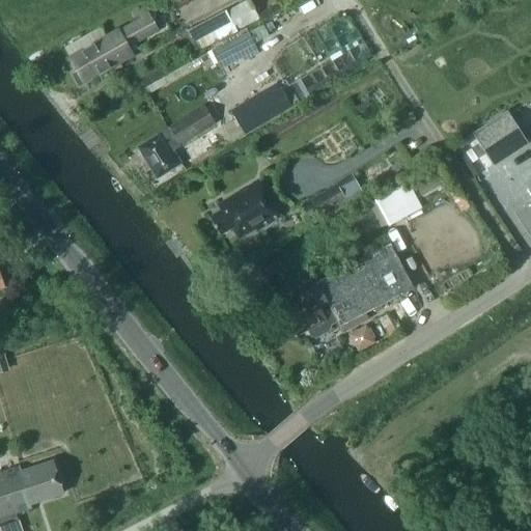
[(176,15),(167,0),(165,0),(163,1),(172,18),(176,15)]
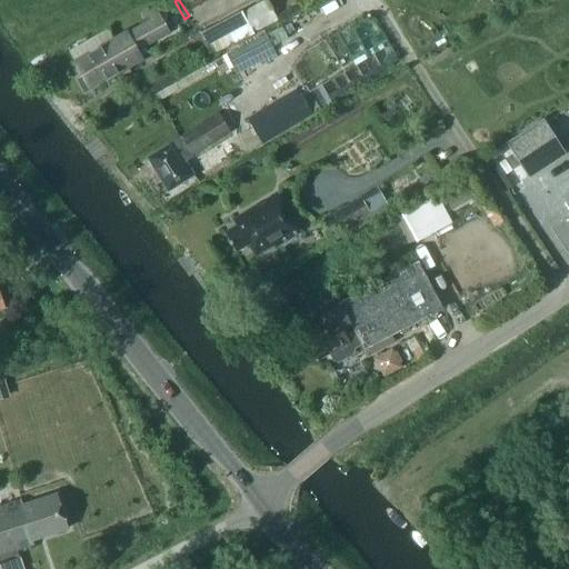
[(187,0),(185,1),(198,19),(208,11),(205,6),(211,0),(187,0)]
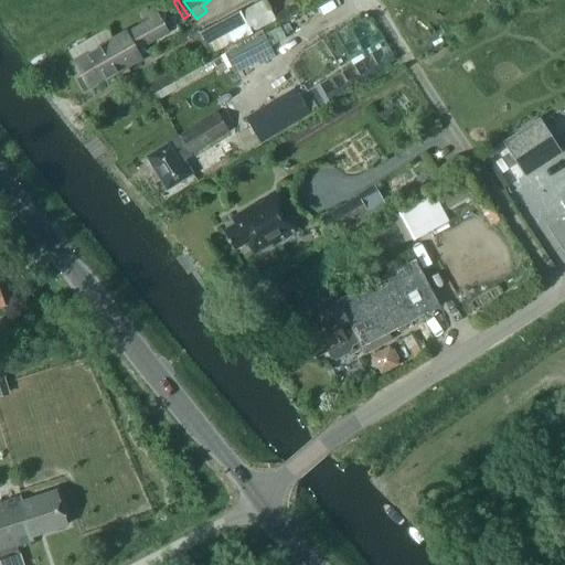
[(253,33),(276,20),(264,0),(260,0),(241,11),(253,33)]
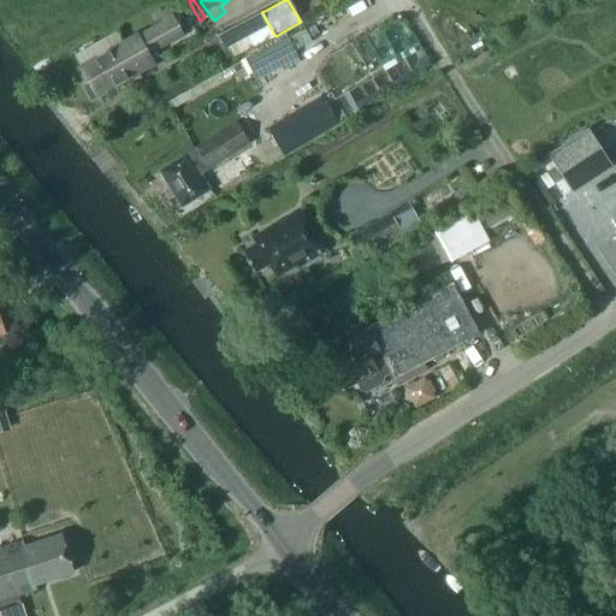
[(175,39),(165,21),(82,69),(90,83),(83,87),(90,100),(106,92),(104,88),(113,83),(114,86),(141,71),(138,69),(152,61),(147,54),(175,39)]
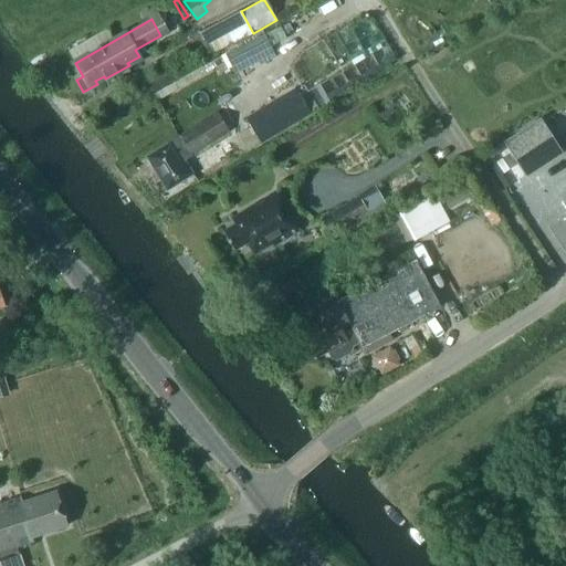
[(224,55),(231,69),(271,48),(271,46),(264,34),(224,55)]
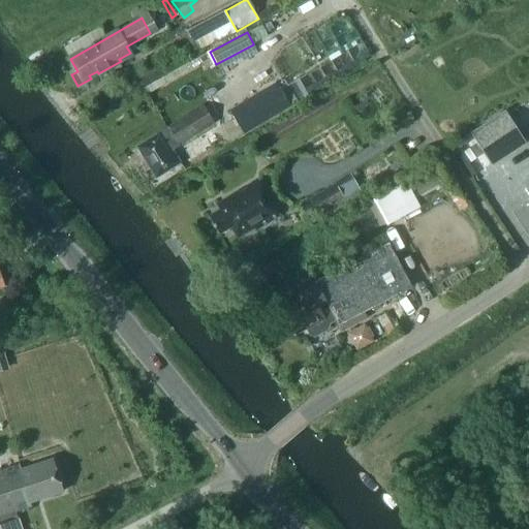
[(230,113),(243,133),(289,105),(276,84),(230,113)]
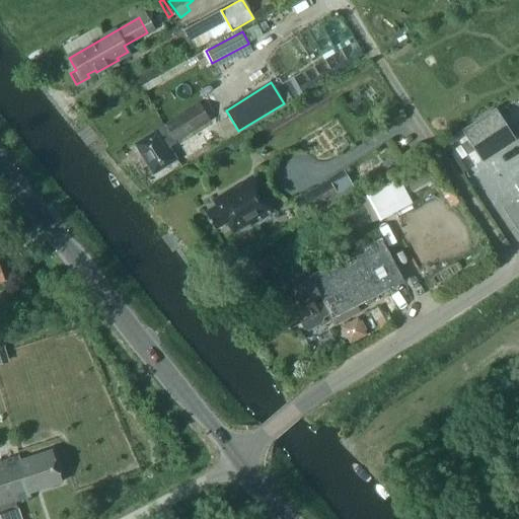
[(175,142),(210,121),(199,103),(156,130),(156,131),(136,144),(153,173),(175,159),(164,142),(172,138),(175,142)]
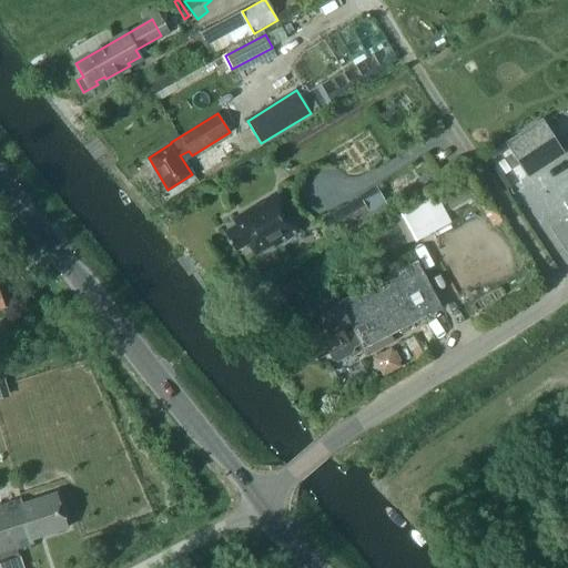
[(541,121),(504,144),(525,178),(563,155),(541,121)]
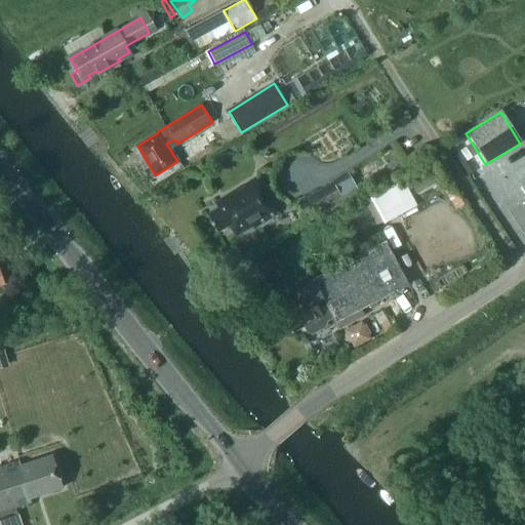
[(194,153),(198,158),(212,150),(208,144),(194,153)]
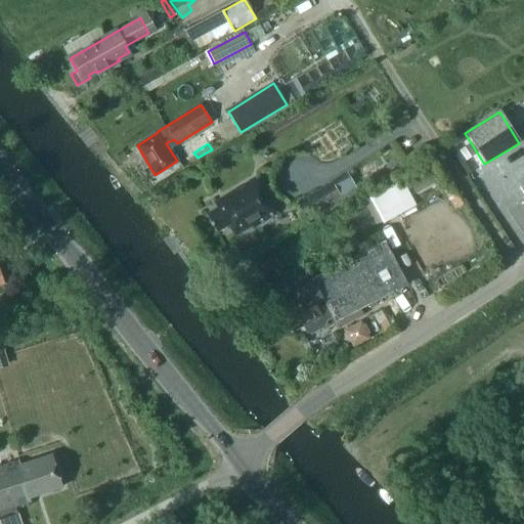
[(437,181),(434,174),(416,184),(420,191),(437,181)]
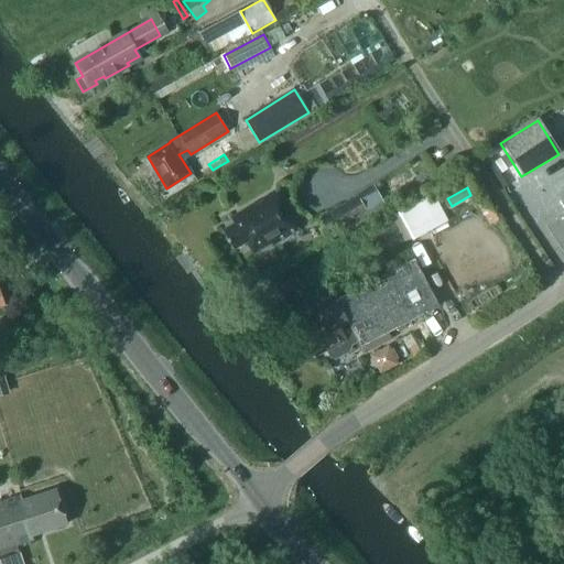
[(232,217),(236,221),(223,230),(234,249),(252,238),(258,247),(271,239),(273,243),(297,229),(274,192),(232,217)]
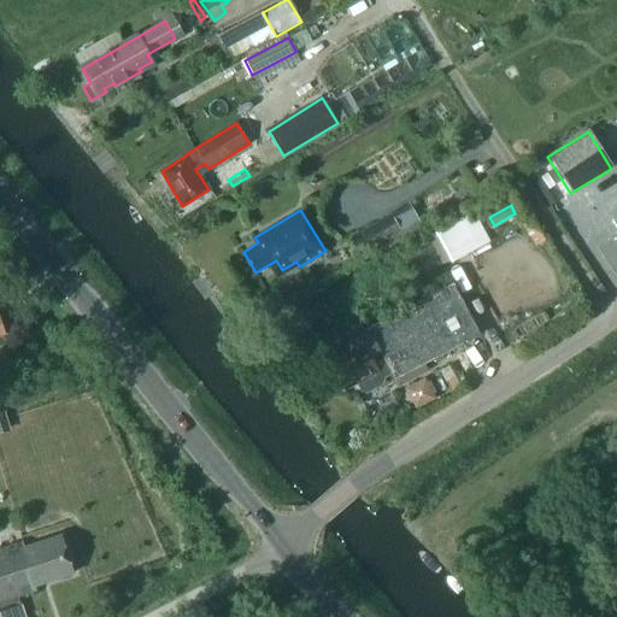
[(440,229),(454,262),(494,244),(480,211),(440,229)]
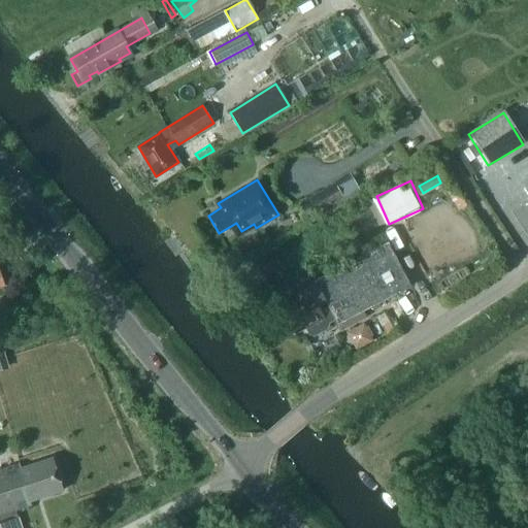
[(466,205),(454,184),(444,189),(457,210),(466,205)]
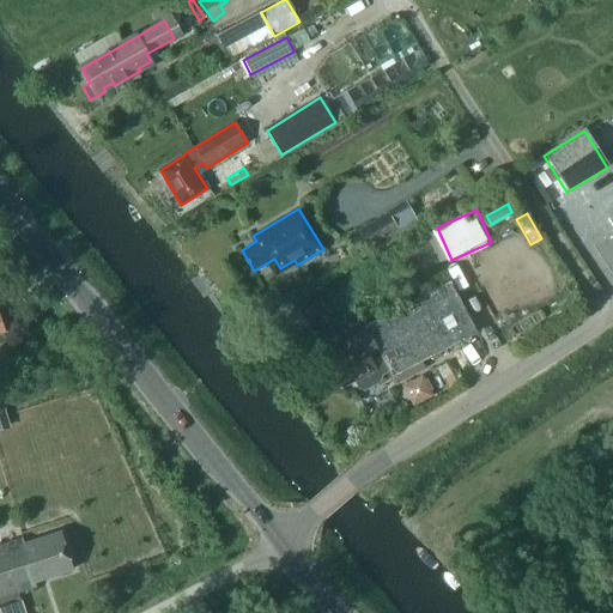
[(371,252),(387,243),(375,222),(359,231),(371,252)]
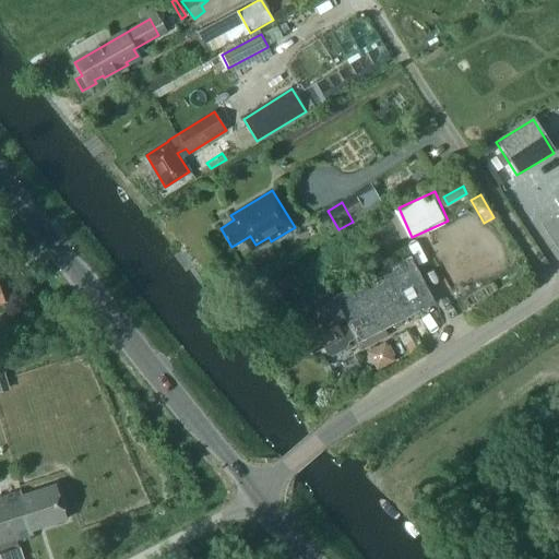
[(401,212),(393,215),(402,239),(408,237),(401,212)]
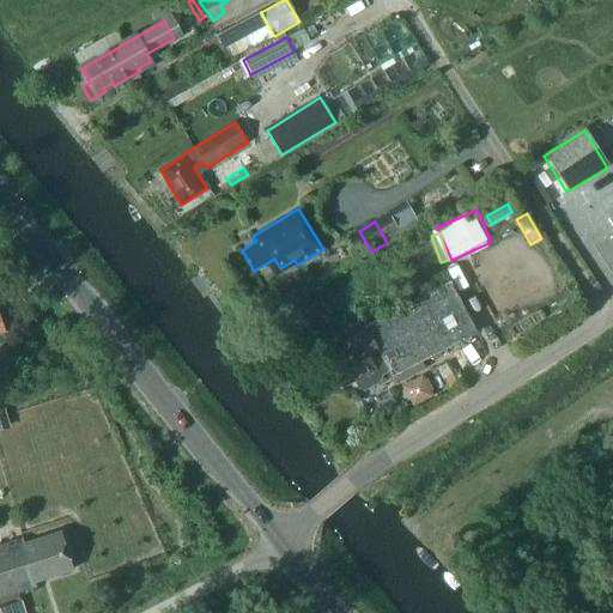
[(612,271),(612,232),(593,246),(611,273),(612,271)]
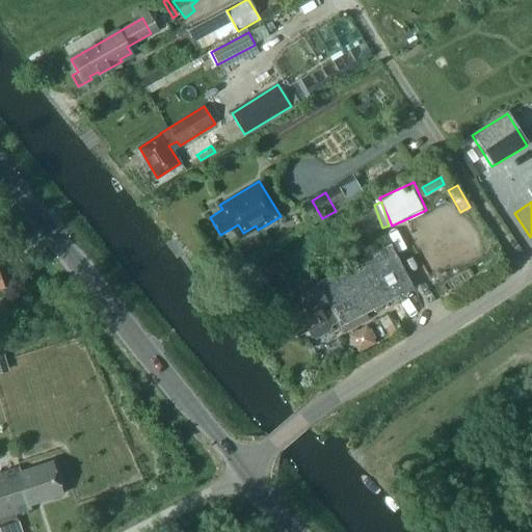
[(340,327),(414,289),(390,244),(317,283),(317,284),(307,289),(312,299),(283,315),(295,338),(309,330),(312,337),(316,338),(328,331),(330,326),(329,325),(337,321),(340,327)]
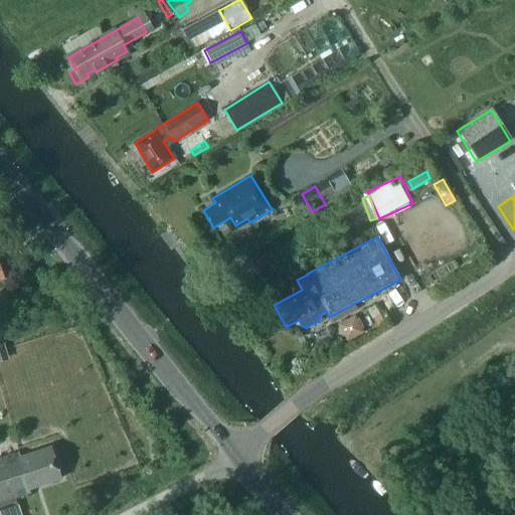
[(340,323),(350,340),(369,330),(359,313),(340,323)]
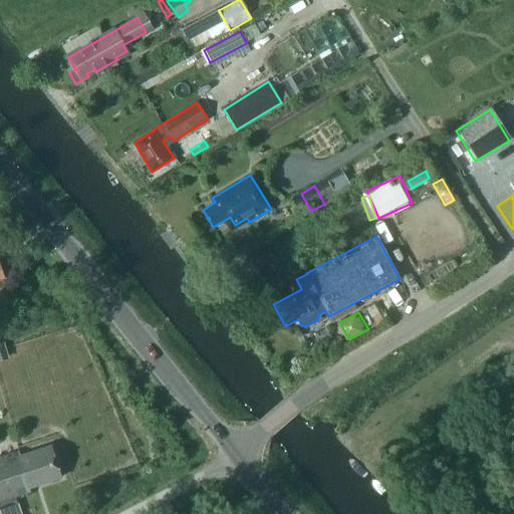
[(384,315),(375,320),(378,327),(389,322),(384,315)]
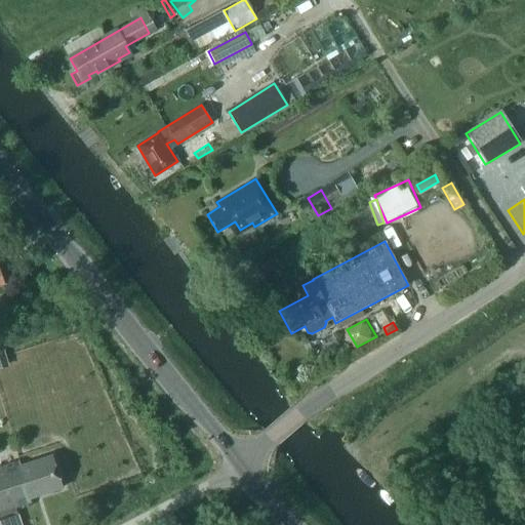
[(0,514),(29,506),(27,499),(59,488),(48,453),(16,463),(15,460),(0,465),(0,514)]
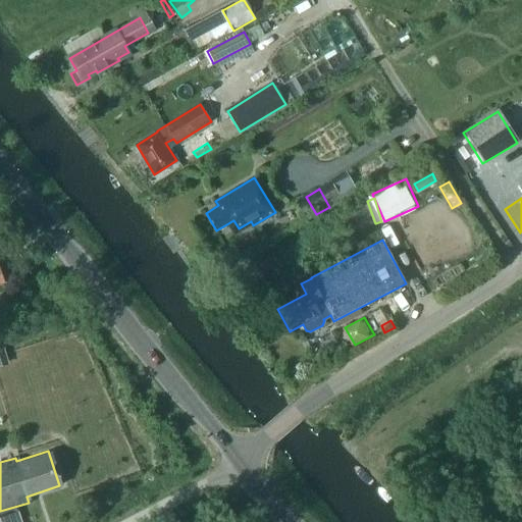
[(0,515),(0,521),(15,521),(12,511),(0,515)]
